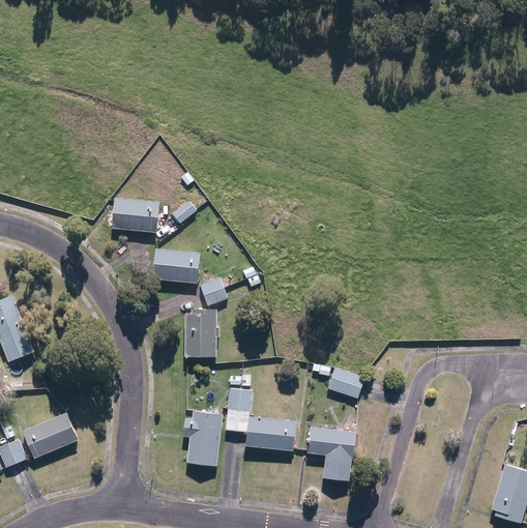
[(193,181),(187,173),(180,178),(186,186),(193,181)]
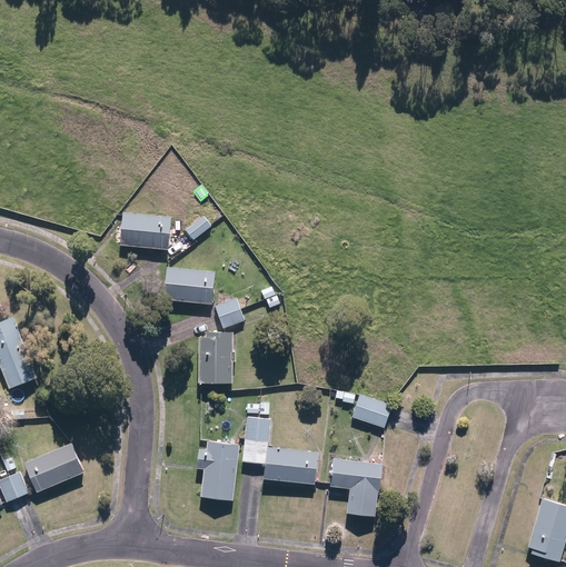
[(120,245),(168,249),(171,216),(123,211),(120,245)]
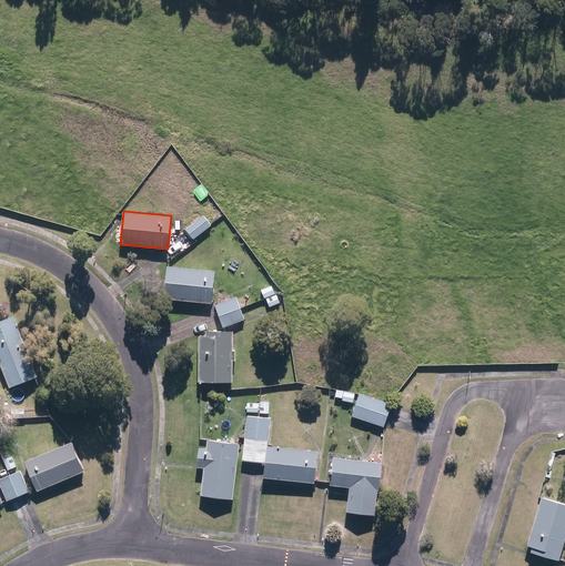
[(192,239),(210,225),(202,215),(184,229),(192,239)]
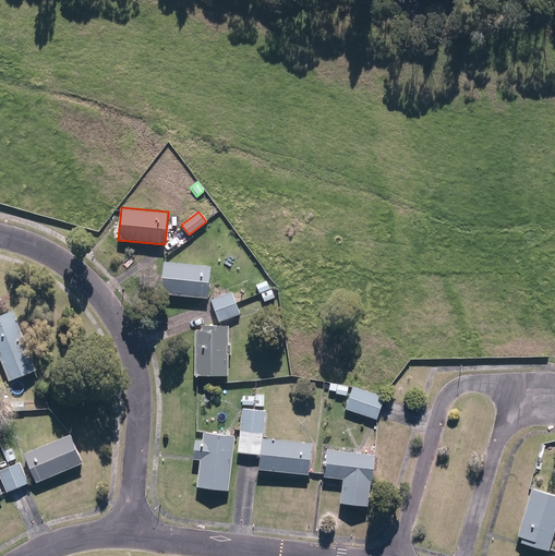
[(160,292),(207,298),(210,266),(165,261),(160,292)]
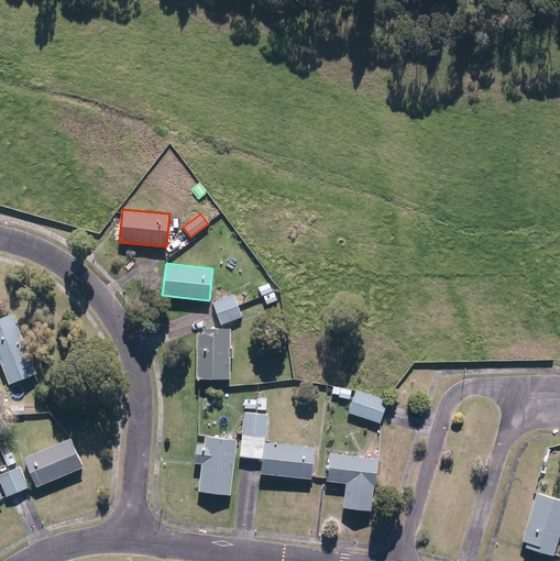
[(257,287),(261,296),(271,293),(267,284),(257,287)]
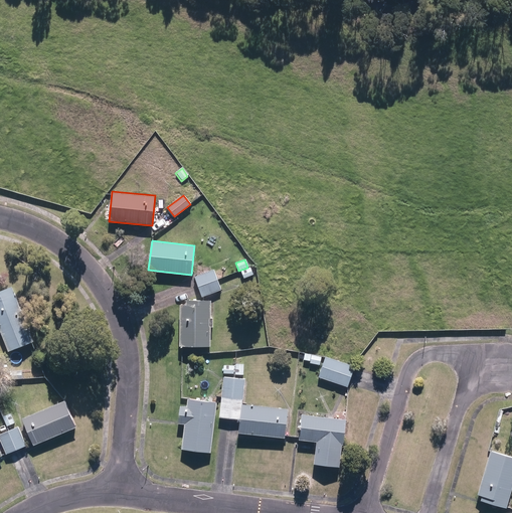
[(252,276),(249,268),(239,271),(242,279),(252,276)]
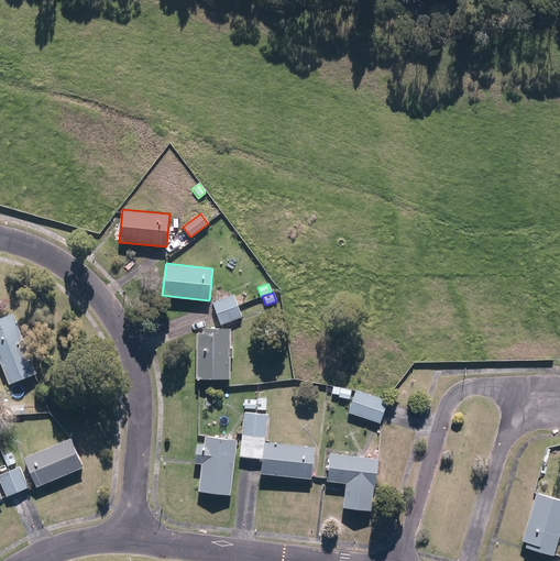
[(212,304),(217,314),(237,306),(232,295),(212,304)]
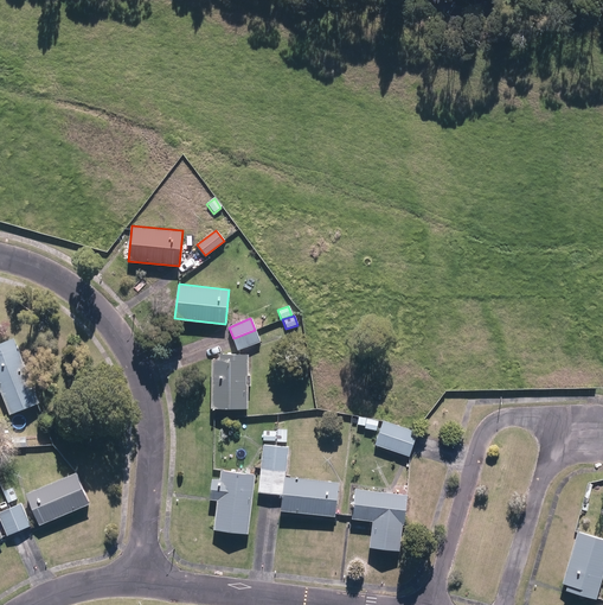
[(255,330),(233,338),(237,350),(260,342),(255,330)]
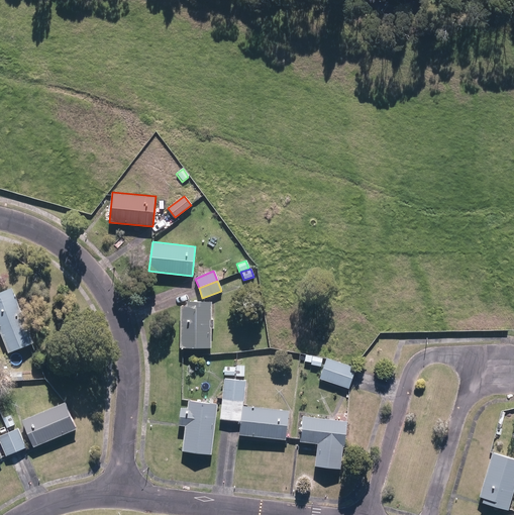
[(33,342),(11,287),(0,291),(0,332),(8,352),(33,342)]
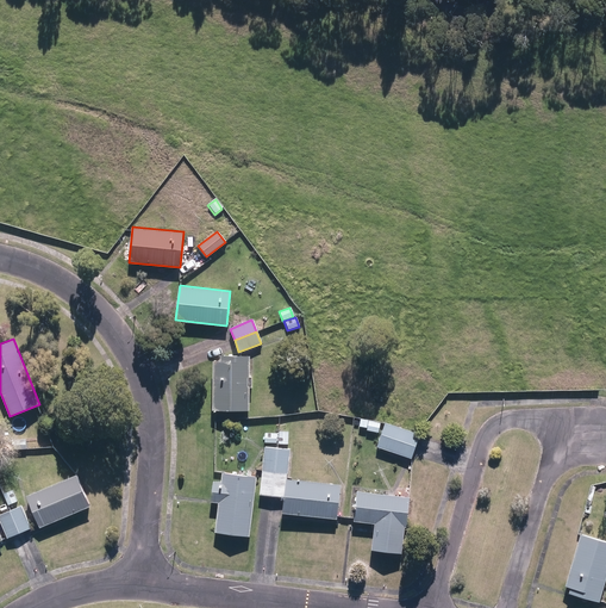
[(249,377),(250,355),(222,355),(222,360),(213,360),(212,410),(249,410),(249,388),(251,388),(251,377),(249,377)]
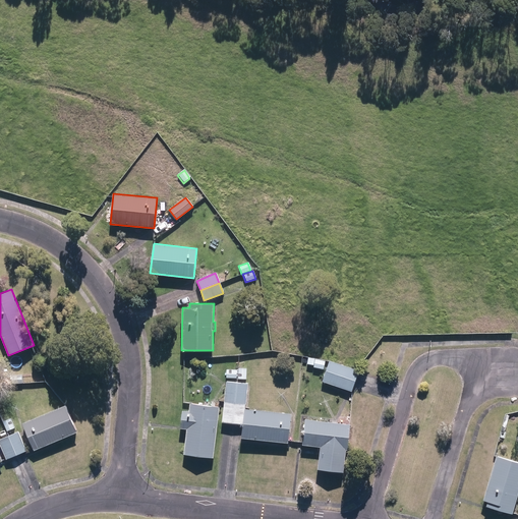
[(312,367),(323,369),(325,361),(313,359),(312,365),(312,367)]
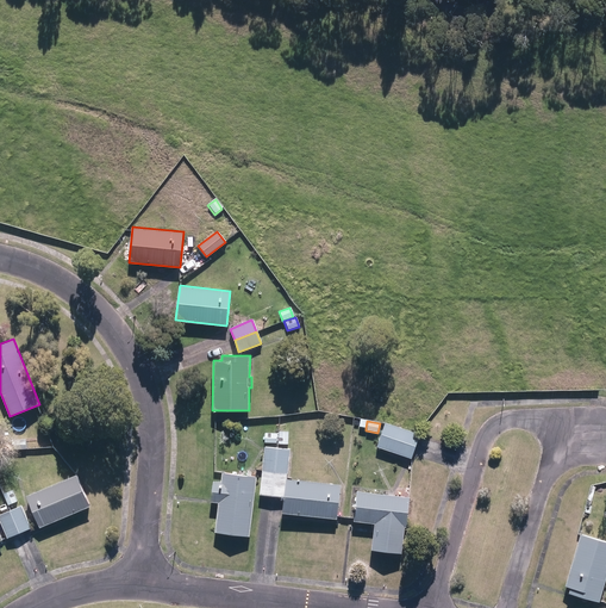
[(410,459),(418,435),(383,425),(375,448),(410,459)]
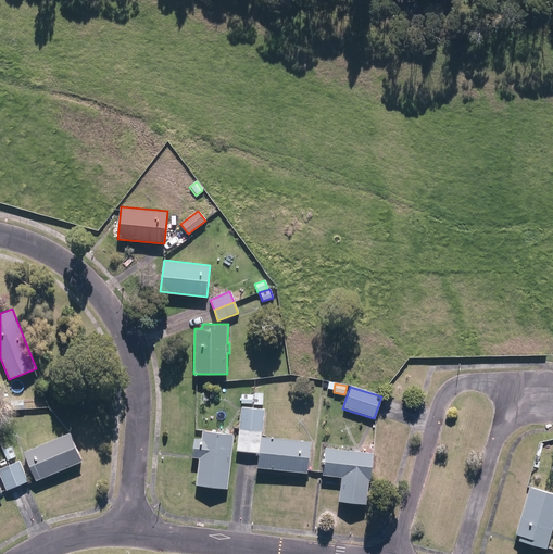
[(262,394),(253,393),(253,404),(262,405),(262,394)]
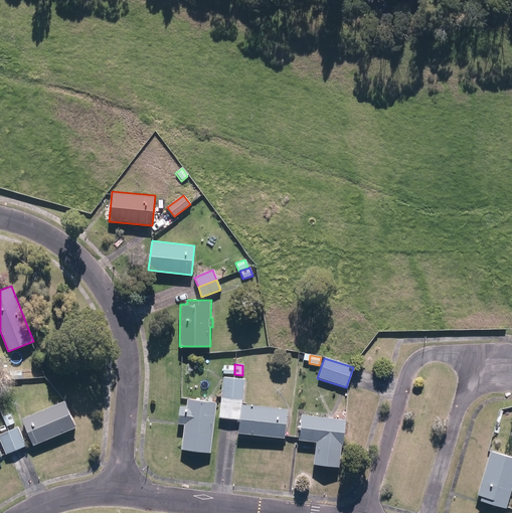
[(222,365),(222,373),(232,374),(233,366),(222,365)]
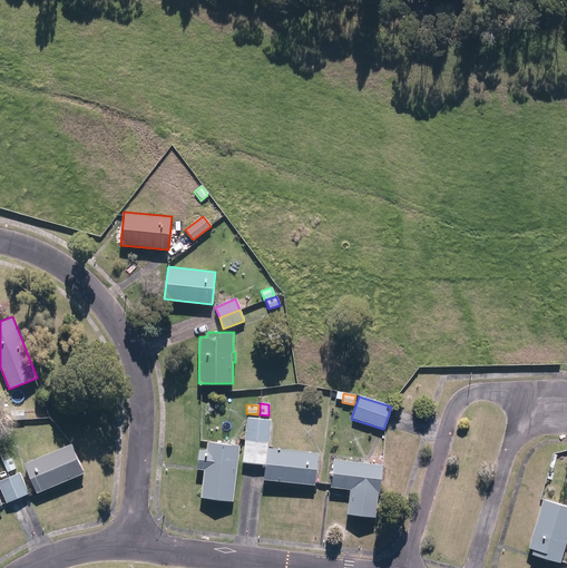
[(11,411),(12,420),(23,420),(22,411),(11,411)]
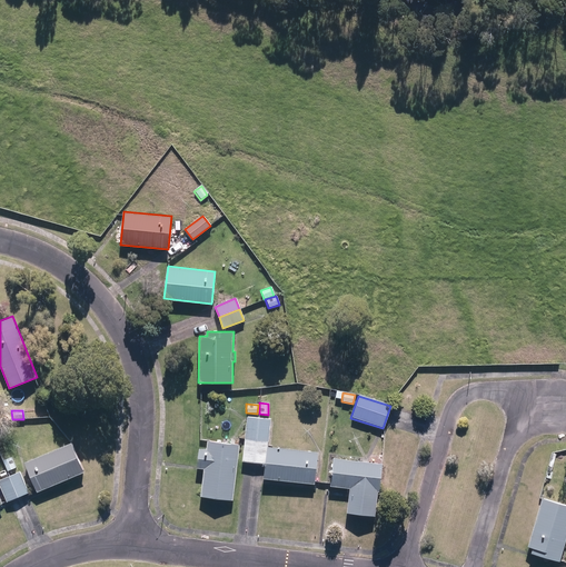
[(256,440),(259,418),(247,416),(244,439),(256,440)]
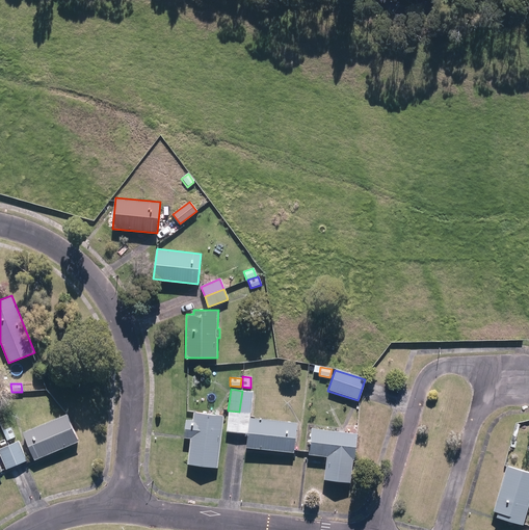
[(242,391),(239,412),(249,413),(253,392),(242,391)]
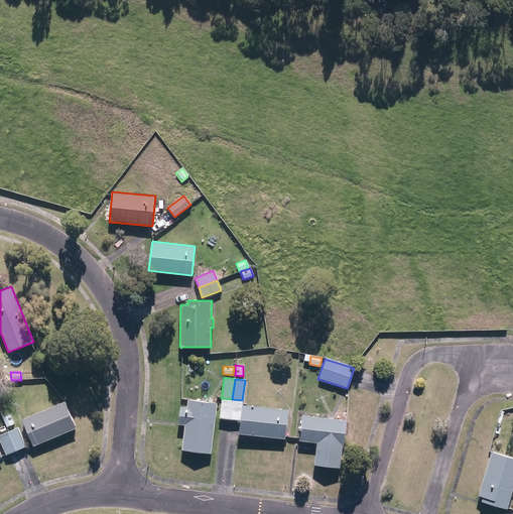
[(211,454),(217,403),(188,399),(187,406),(180,406),(178,423),(184,424),(181,450),(211,454)]
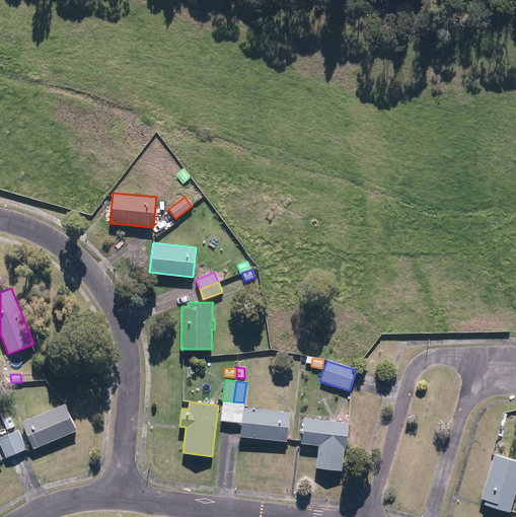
[(21,421),(33,449),(76,431),(65,403),(21,421)]
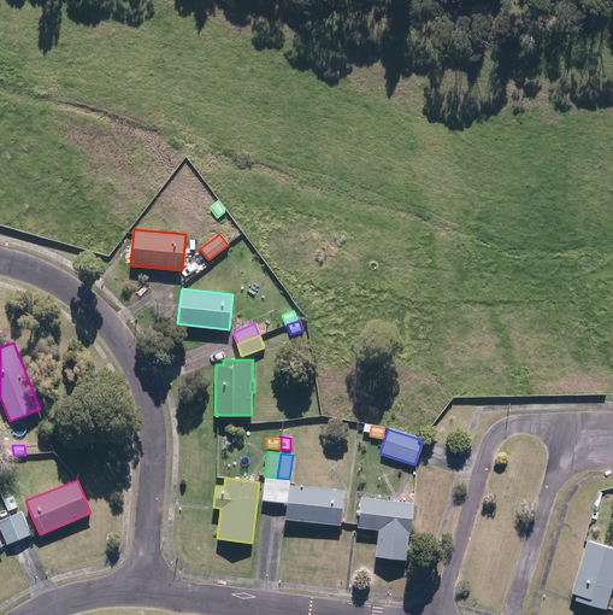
[(289,484),(286,519),(340,525),(345,490),(289,484)]
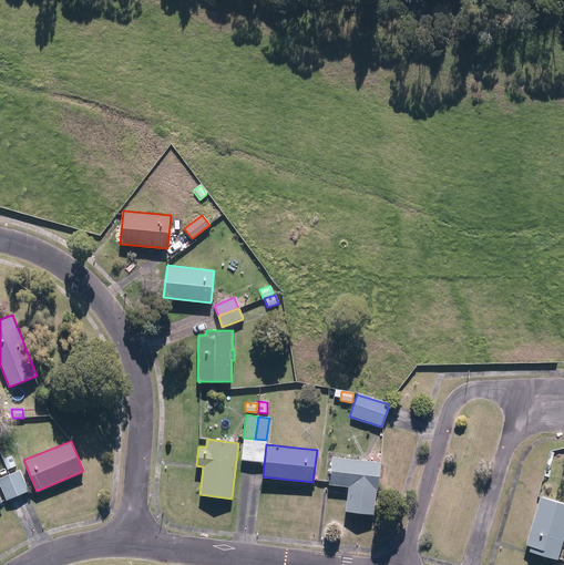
[(1,460),(6,470),(14,466),(10,455),(1,460)]
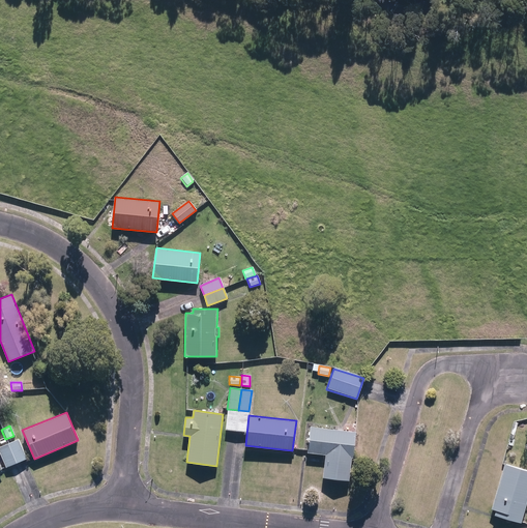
[(352,458),(355,432),(310,427),(306,452),(325,455),(322,477),(349,480),(351,458),(352,458)]
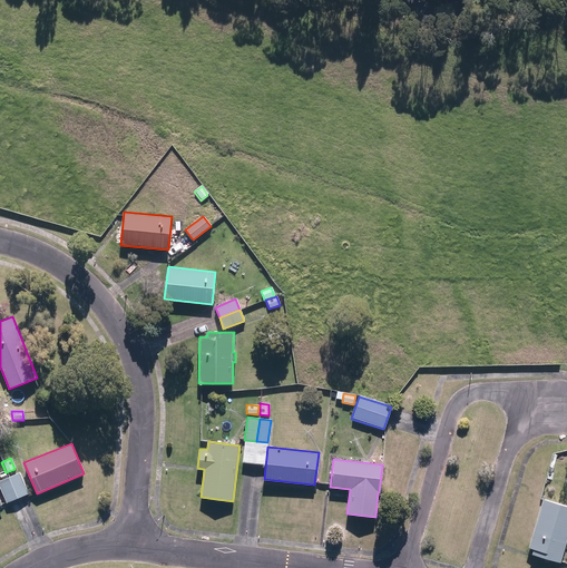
[(19,472),(9,477),(18,498),(28,493),(19,472)]
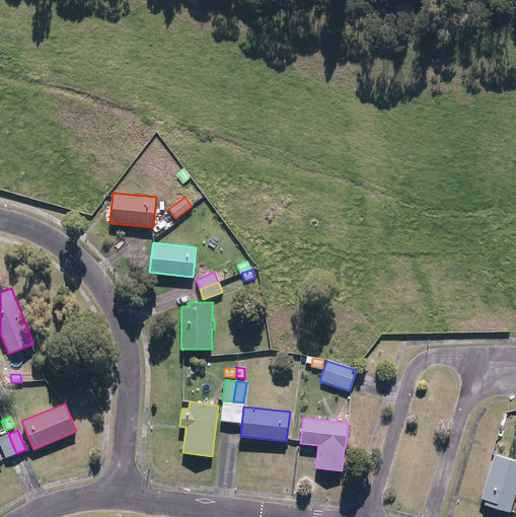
[(16,453),(8,434),(0,438),(0,446),(5,458),(16,453)]
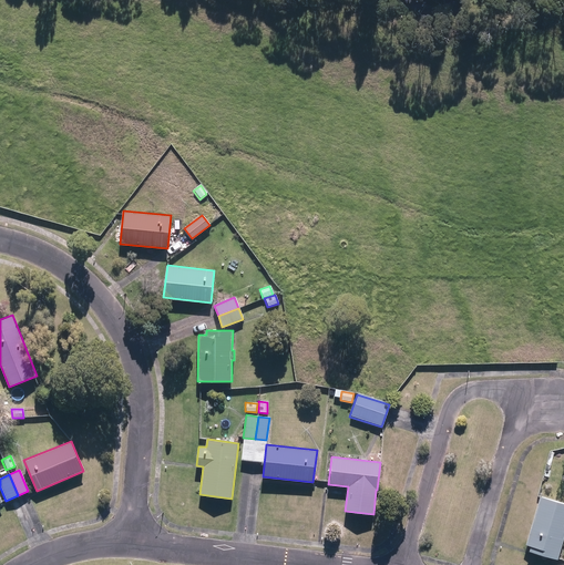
[(522,554),(550,563),(563,516),(563,507),(533,499),(519,547),(524,548),(522,554)]
